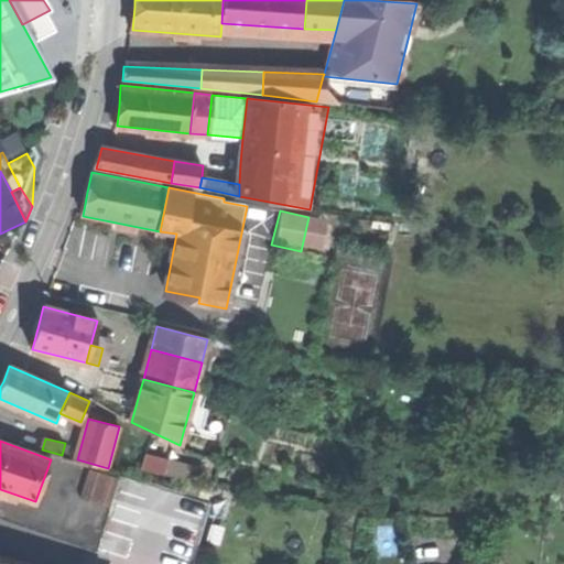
[(78,497),(109,506),(117,477),(87,468),(78,497)]
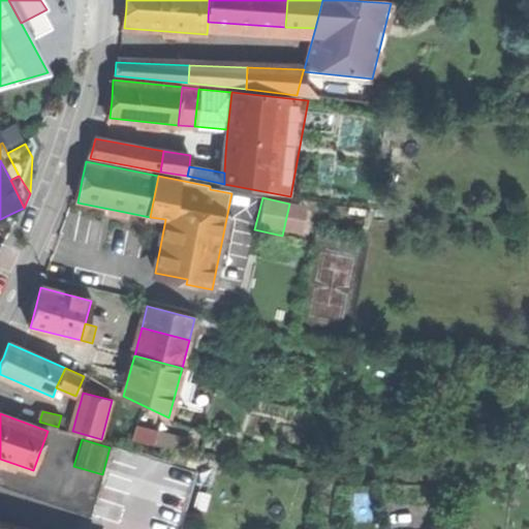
[(102,474),(86,528),(180,528),(196,472),(110,447),(102,474)]
